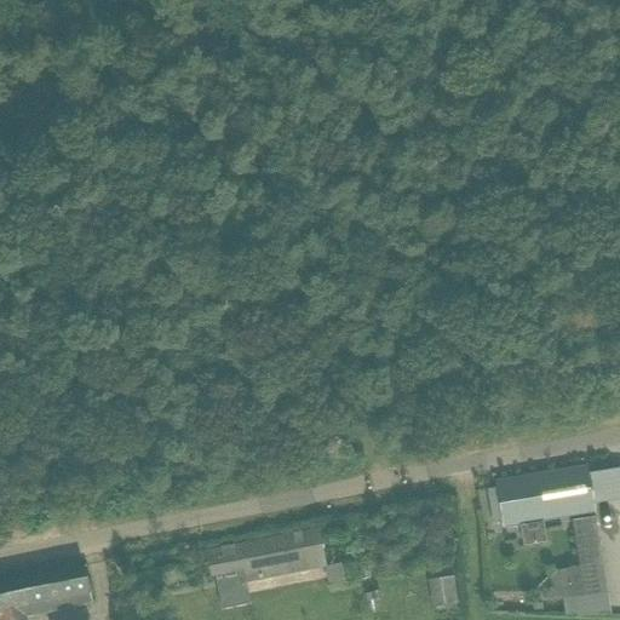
[(619,500),(619,469),(587,475),(586,468),(495,483),(497,489),(487,491),(493,524),(501,522),(503,528),(595,512),(593,505),(619,500)]
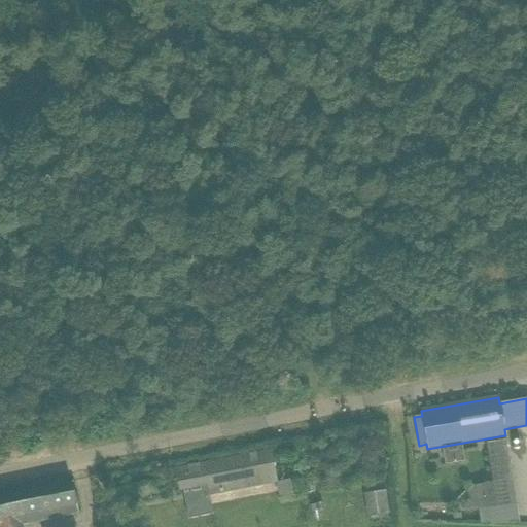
[(483,484),(487,511),(515,505),(504,442),(485,445),(492,482),(483,484)]
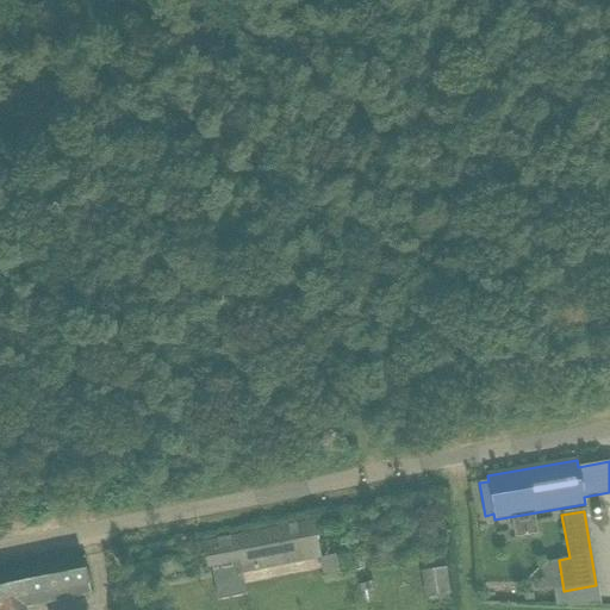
[(203,545),(206,567),(207,571),(238,565),(240,574),(319,559),(312,522),(203,545)]
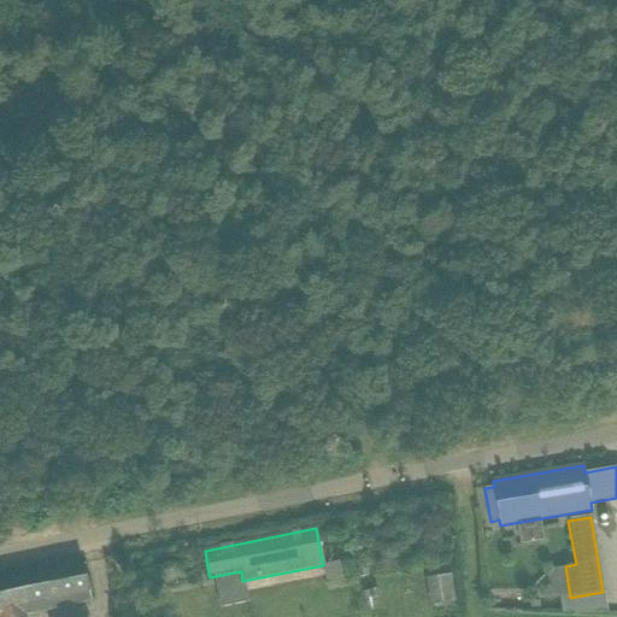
[(0,616),(25,616),(27,616),(90,603),(87,587),(82,563),(0,580),(0,616)]
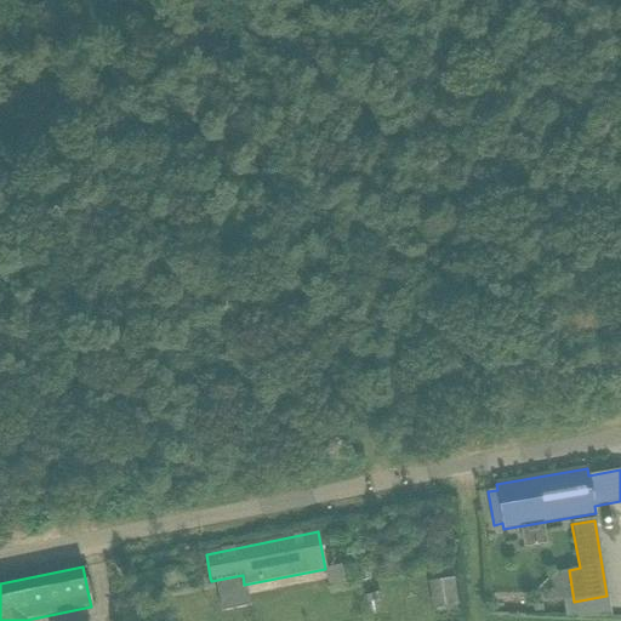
[(340,568),(324,570),(326,585),(342,584),(340,568)]
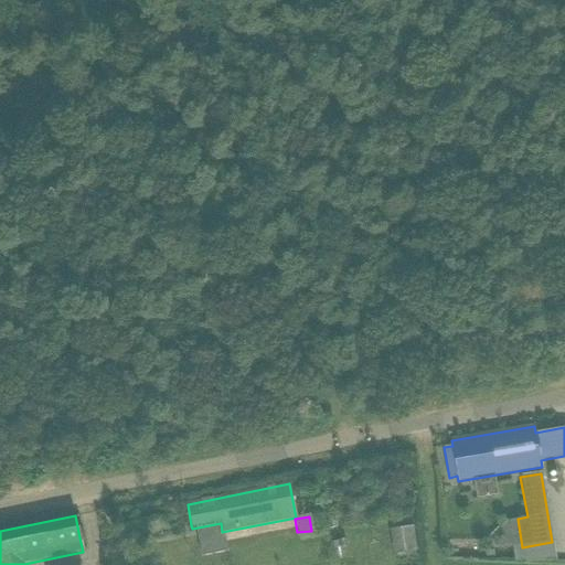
[(394,553),(419,550),(415,524),(390,528),(394,553)]
